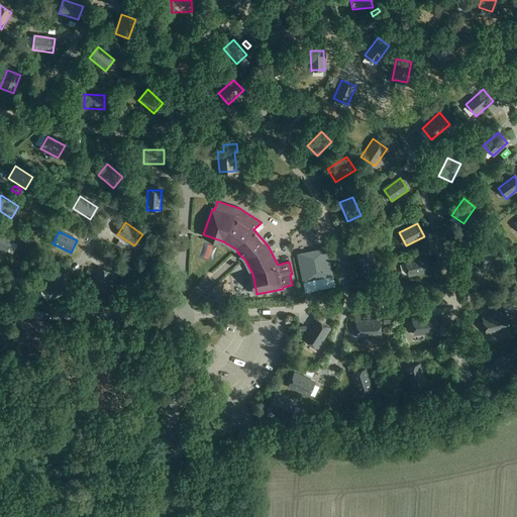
[(0,248),(5,252),(13,240),(0,232),(0,248)]
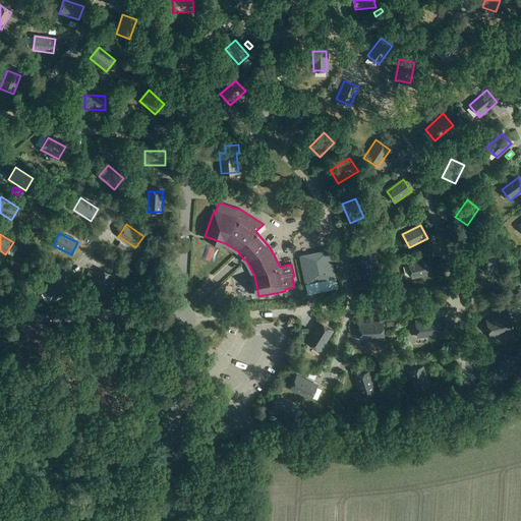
[(208,245),(205,261),(217,263),(220,248),(208,245)]
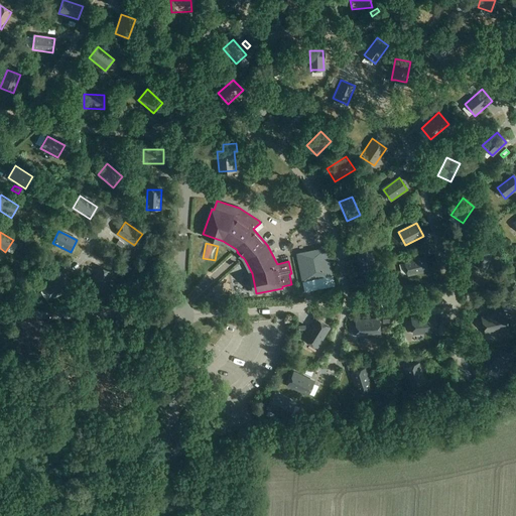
[(479,251),(473,263),(485,269),(494,252),(482,245),(479,251)]
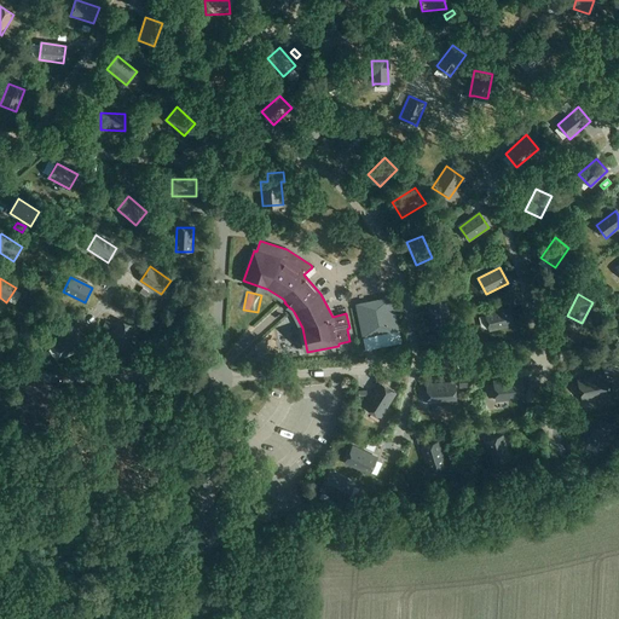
[(363,337),(399,330),(392,298),(391,296),(357,304),(357,306),(363,337)]
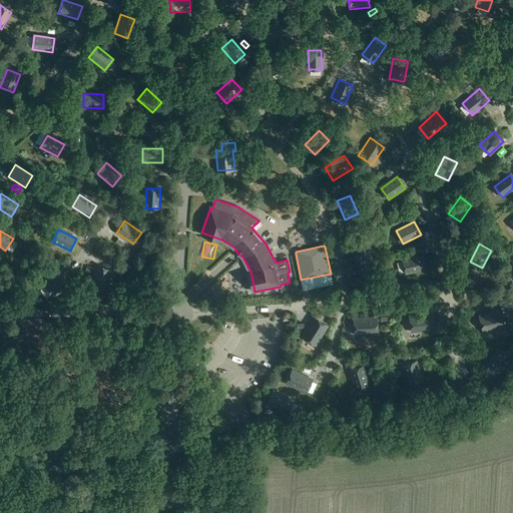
[(359,273),(373,271),(370,251),(356,252),(359,273)]
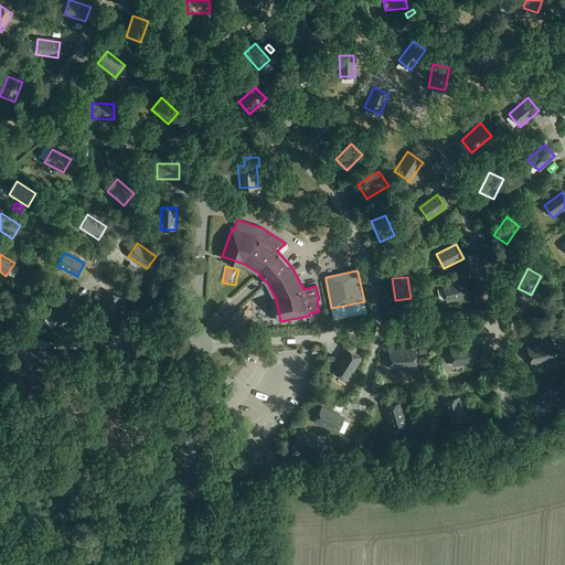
[(447,301),(468,297),(465,281),(444,287),(447,301)]
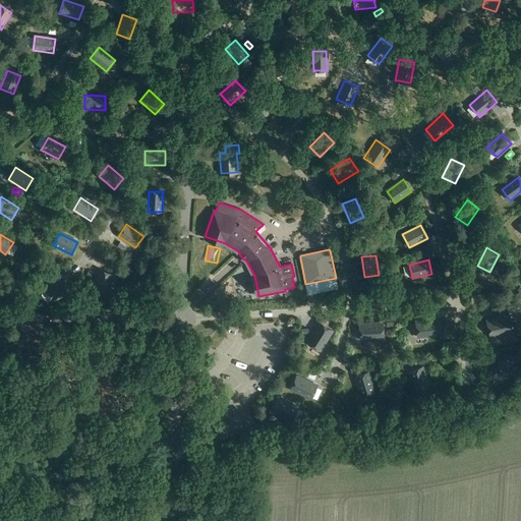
[(105,294),(113,275),(100,270),(92,288),(105,294)]
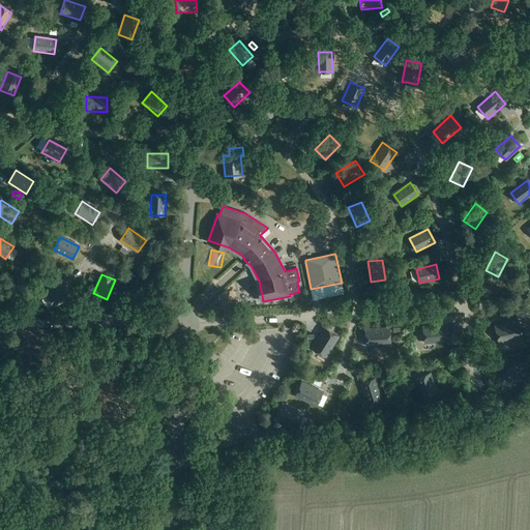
[(52,289),(58,285),(55,280),(49,284),(52,289)]
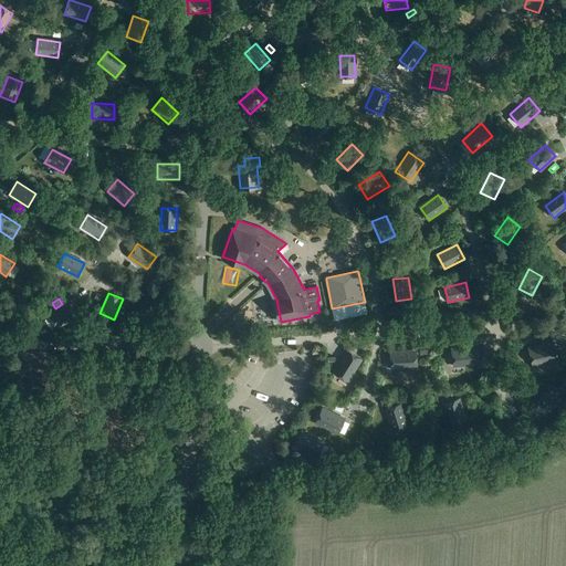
[(168,312),(168,299),(158,300),(158,313),(168,312)]
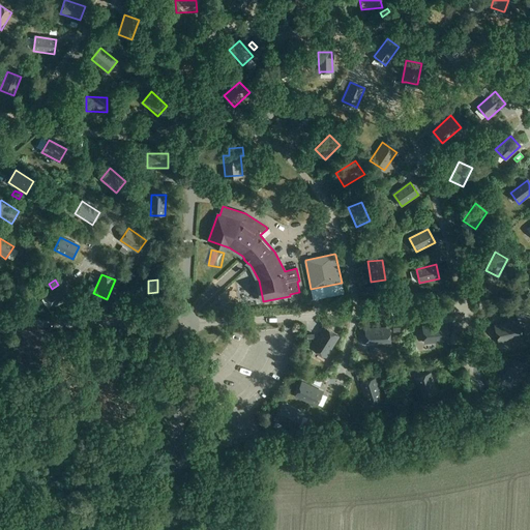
[(54,307),(71,296),(63,284),(47,295),(54,307)]
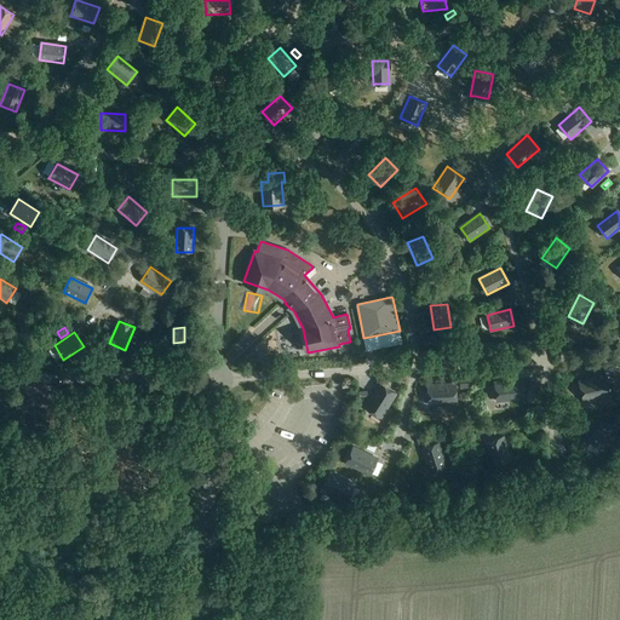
[(375,345),(377,350),(402,344),(401,339),(375,345)]
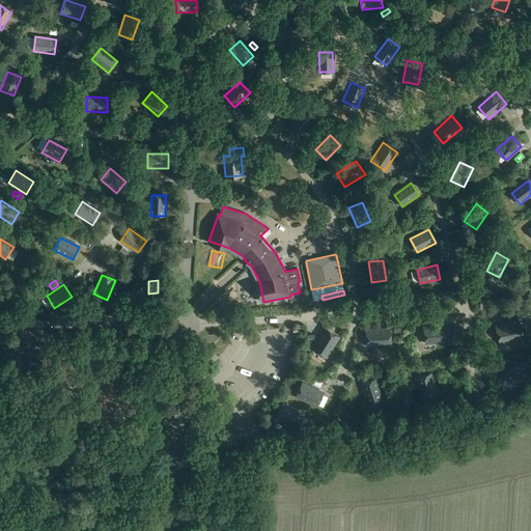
[(503,320),(512,320),(513,311),(503,311),(503,320)]
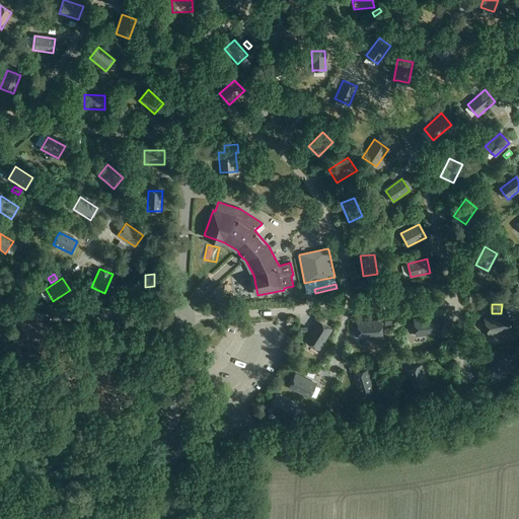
[(484,318),(488,336),(512,330),(508,312),(484,318)]
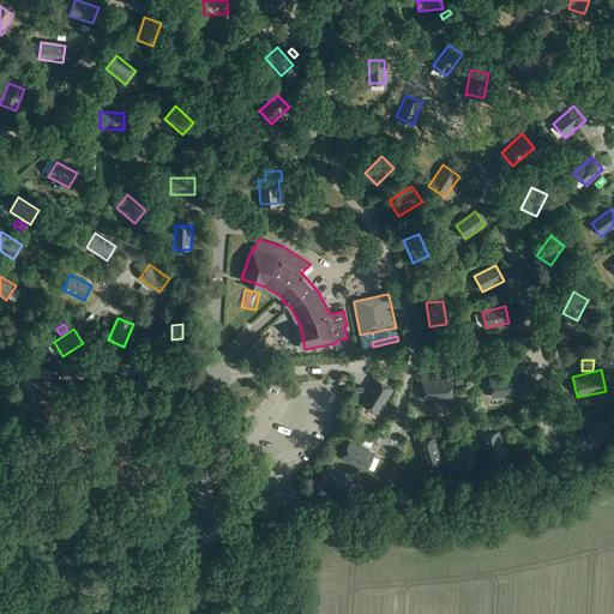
[(489,377),(492,398),(521,396),(518,373),(489,377)]
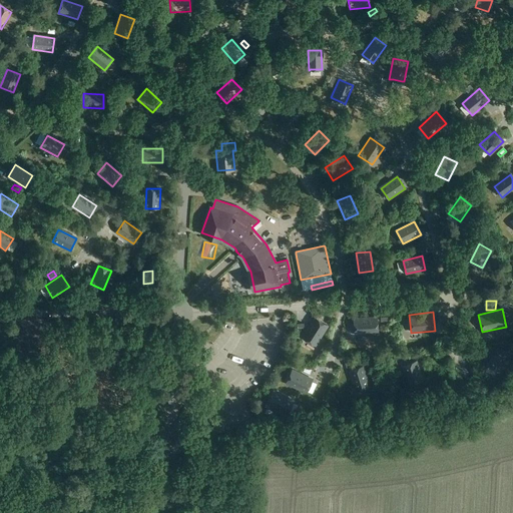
[(301,336),(316,346),(329,326),(314,316),(301,336)]
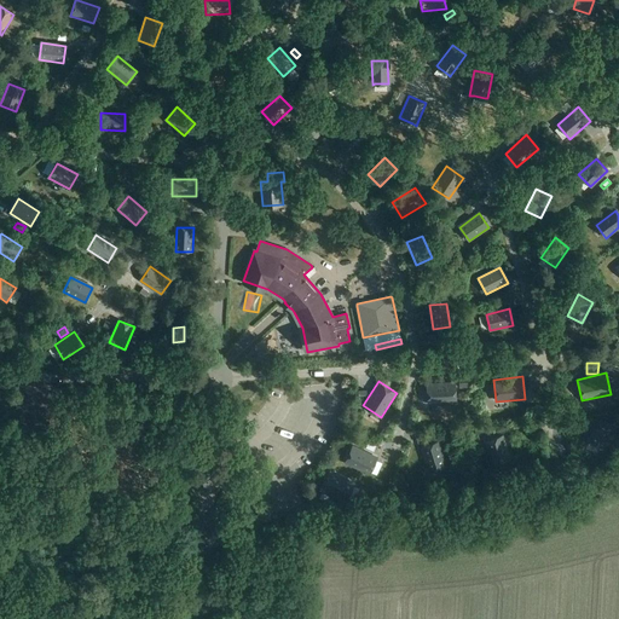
[(426,383),(427,405),(457,403),(456,382),(426,383)]
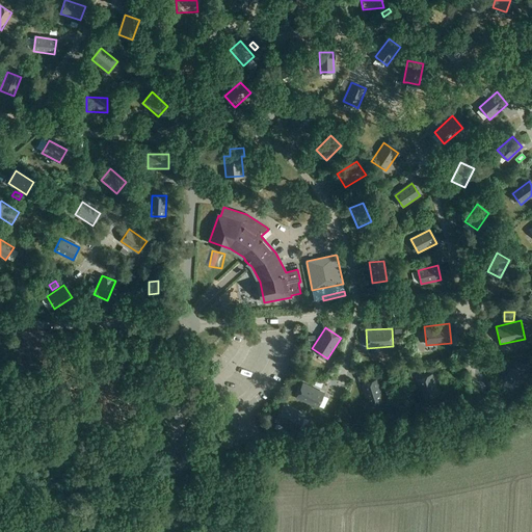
[(517,387),(529,370),(517,362),(505,378),(517,387)]
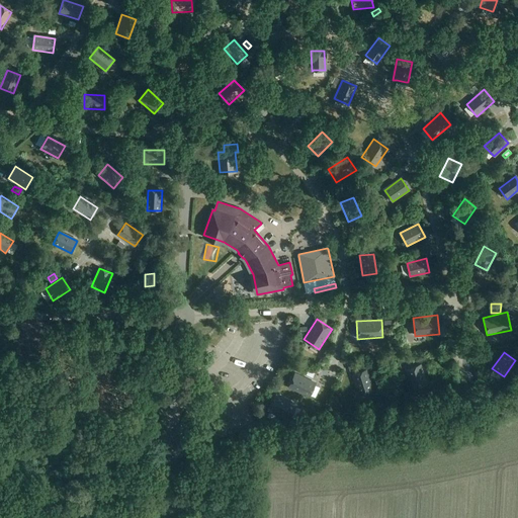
[(407,369),(413,389),(426,384),(420,365),(407,369)]
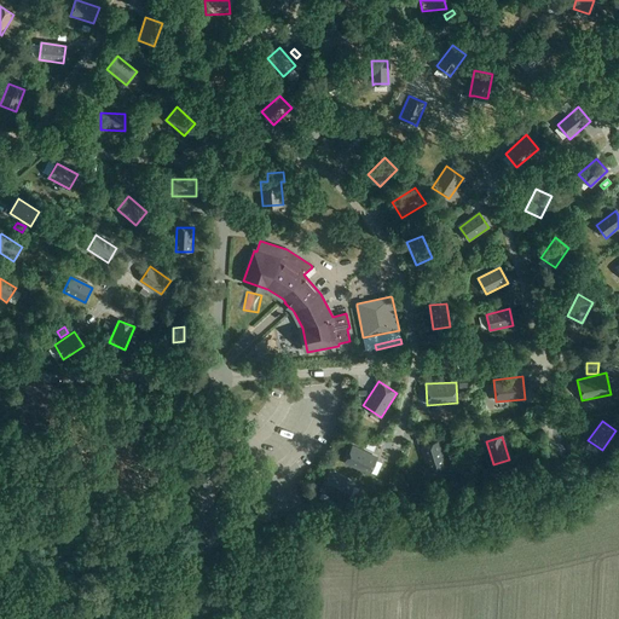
[(429,470),(445,466),(438,443),(422,447),(429,470)]
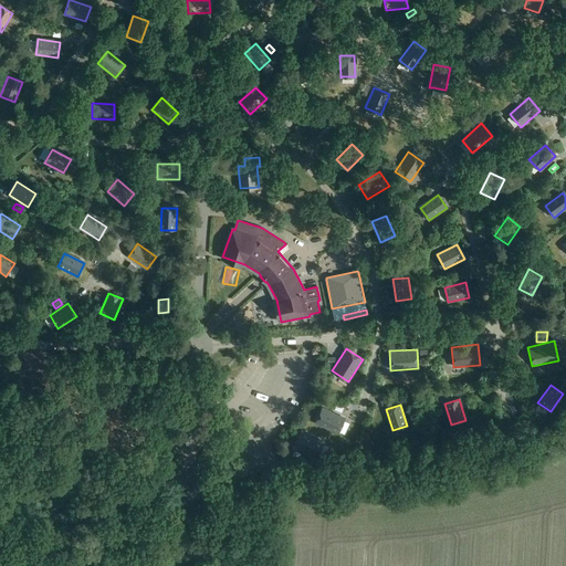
[(323,409),(316,422),(337,433),(338,431),(344,421),(344,419),(323,409)]
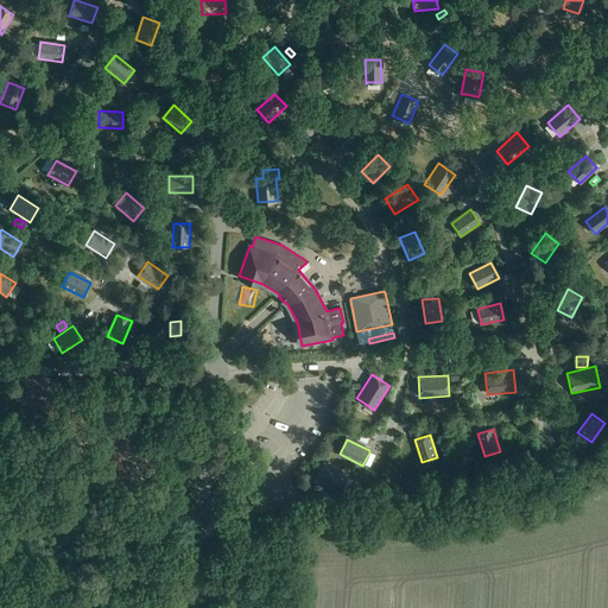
[(222,464),(213,464),(213,477),(222,476),(222,464)]
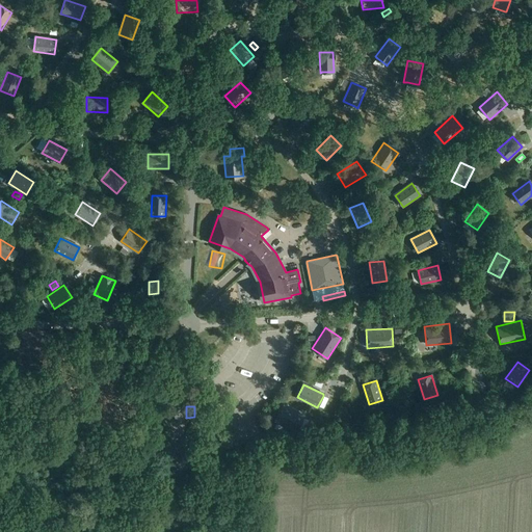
[(298,427),(303,418),(304,416),(284,406),(277,419),(297,429),(298,427)]
